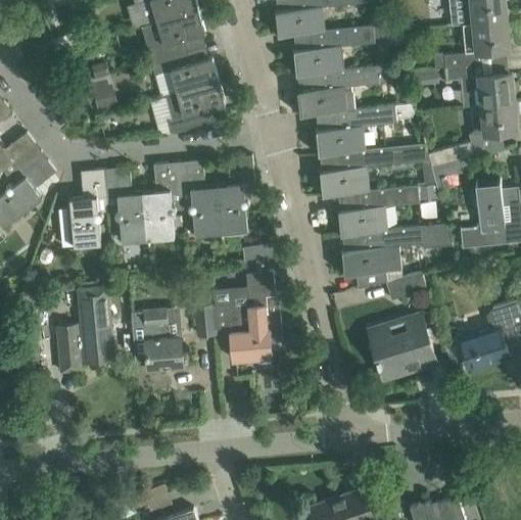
[(132,0),(134,4),(126,6),(133,30),(140,28),(155,24),(198,11),(194,0),(132,0)]
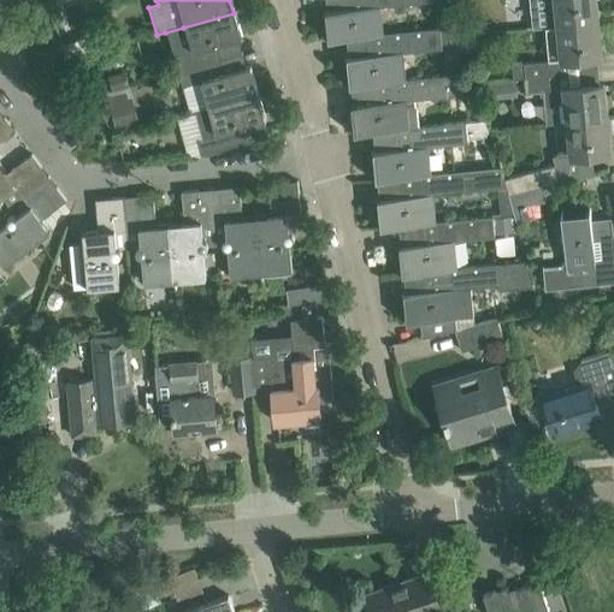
[(329,13),(326,13),(329,42),(332,42),(343,41),(369,39),(369,37),(376,36),(373,11),(418,7),(437,5),(436,0),(348,0),(349,11),(329,13)]
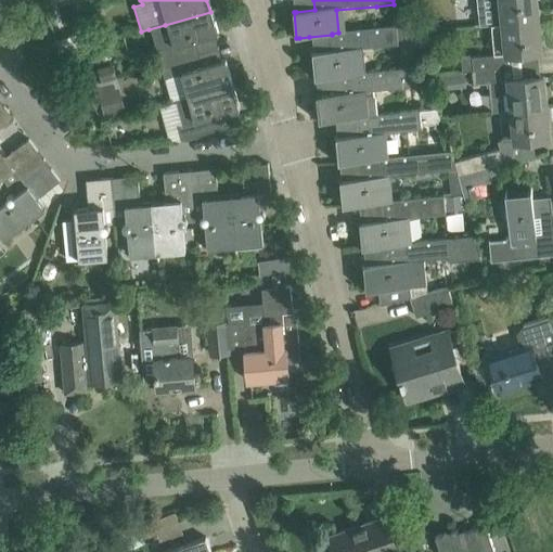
[(475,0),(479,28),(490,27),(537,23),(534,0),(475,0)]
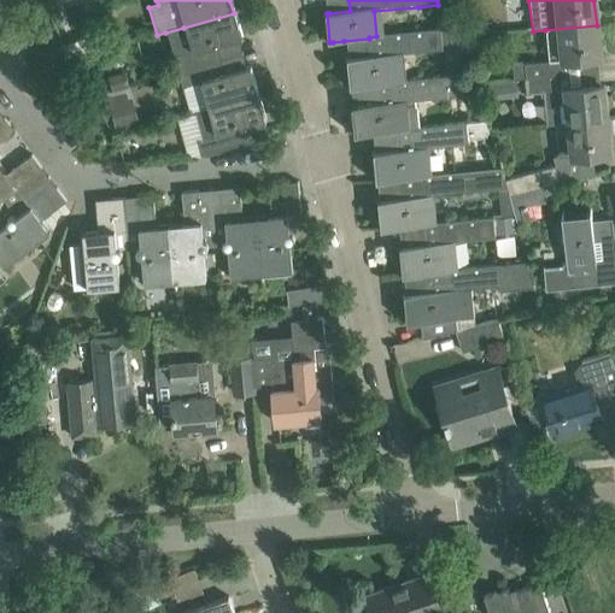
[(234,13),(183,28),(165,33),(173,59),(177,75),(218,63),(216,56),(244,47),(234,13)]
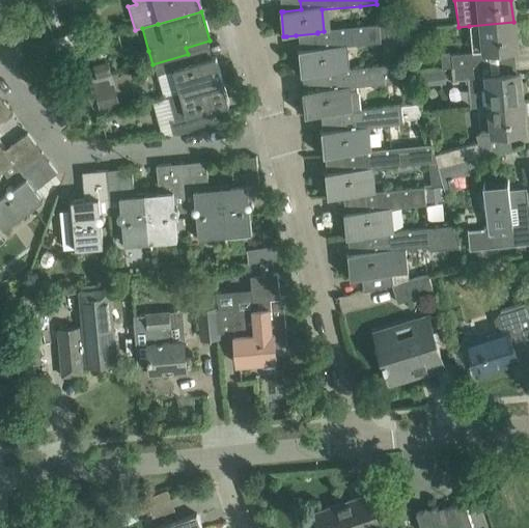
[(448,54),(442,55),(441,57),(442,71),(451,70),(479,66),(478,54),(516,50),(513,22),(469,26),(471,55),(451,57),(448,54)]
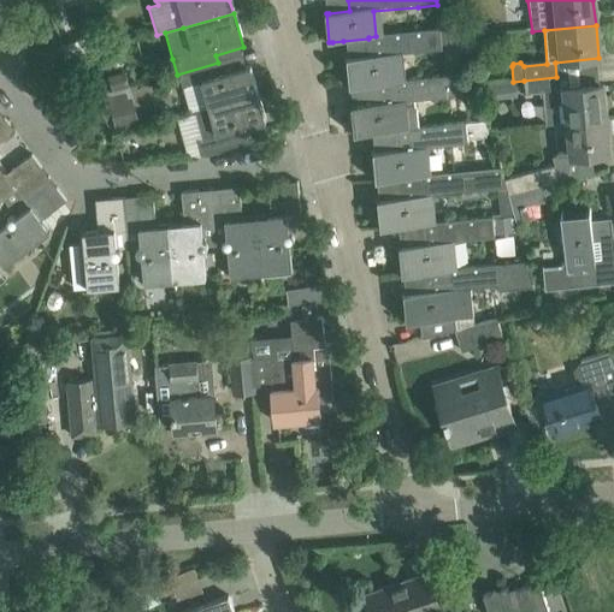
[(371,57),(348,59),(352,88),(373,87),(373,85),(399,83),(396,57),(441,52),(441,48),(438,30),(376,36),(369,37),(369,39),(371,57)]
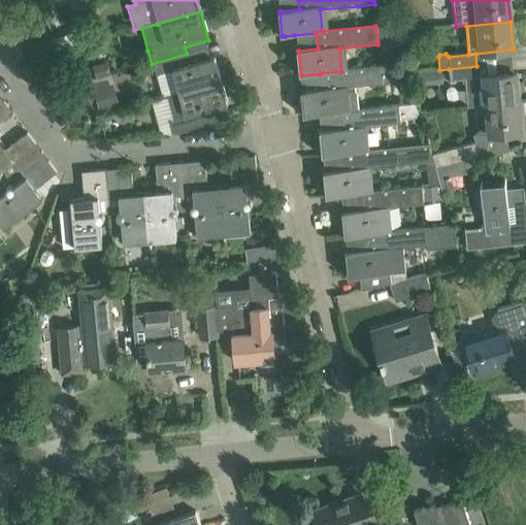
[(58,39),(51,41),(54,54),(62,52),(58,39)]
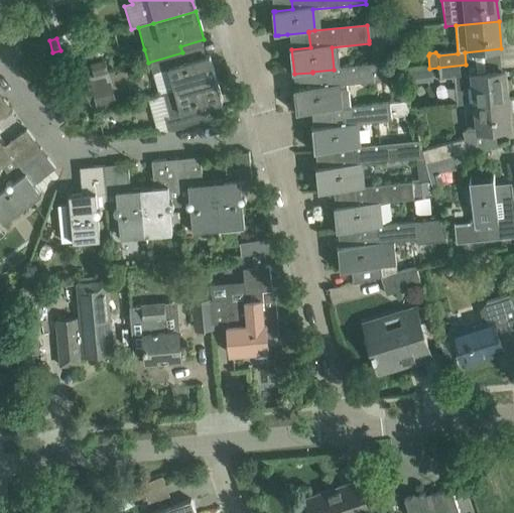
[(182,52),(148,62),(151,75),(166,71),(172,93),(215,81),(208,57),(185,63),(182,52)]
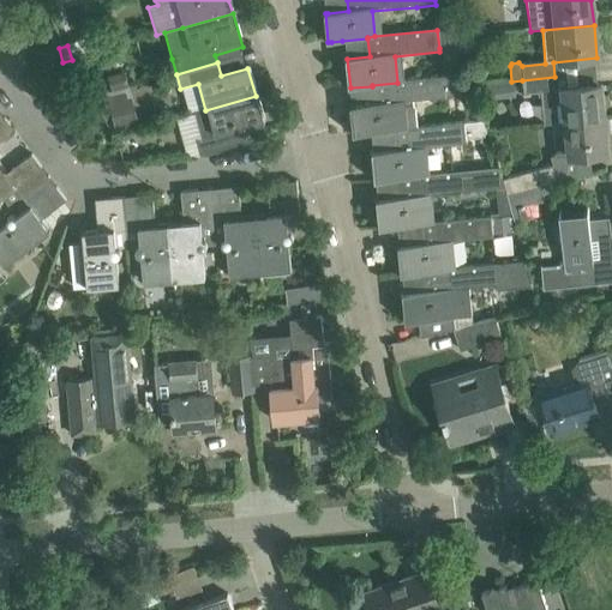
[(474,76),(459,77),(460,92),(475,91),(474,76)]
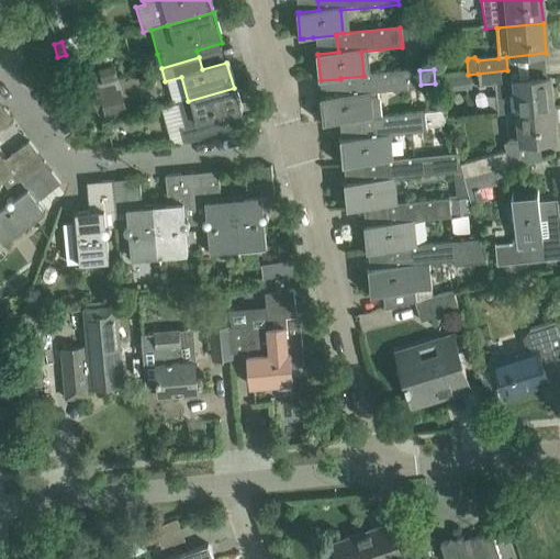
[(343,96),(324,98),(326,124),(337,123),(360,121),(367,120),(367,119),(377,119),(376,100),(365,101),(364,94),(374,94),(422,90),(421,85),(420,70),(364,76),(340,78),(340,79),(343,96)]
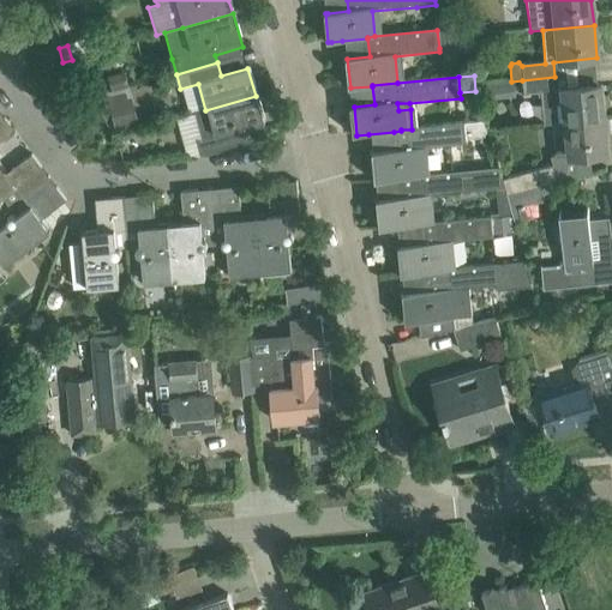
[(523,95),(539,94),(541,126),(551,125),(603,121),(600,86),(557,91),(555,77),(522,80),(523,95)]
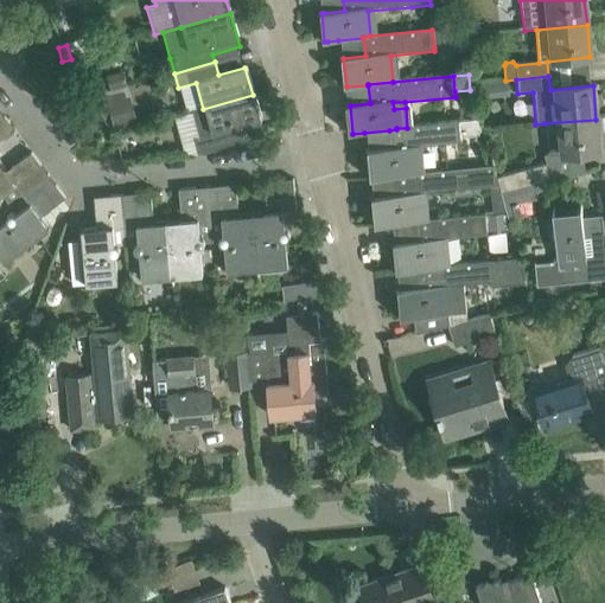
[(483,84),(472,85),(473,101),(484,100),(483,84)]
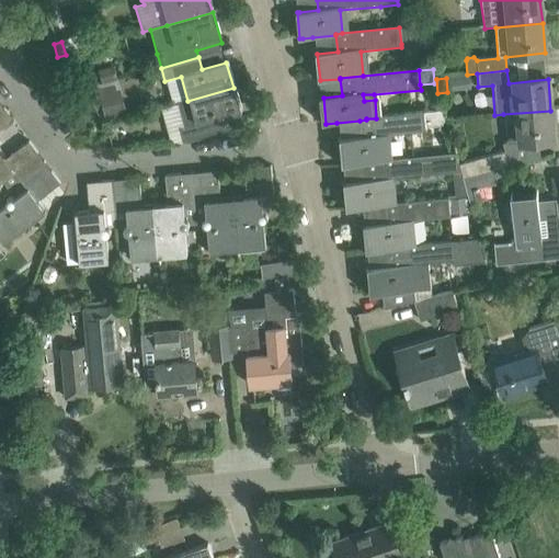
[(126,118),(116,83),(95,89),(105,125),(126,118)]
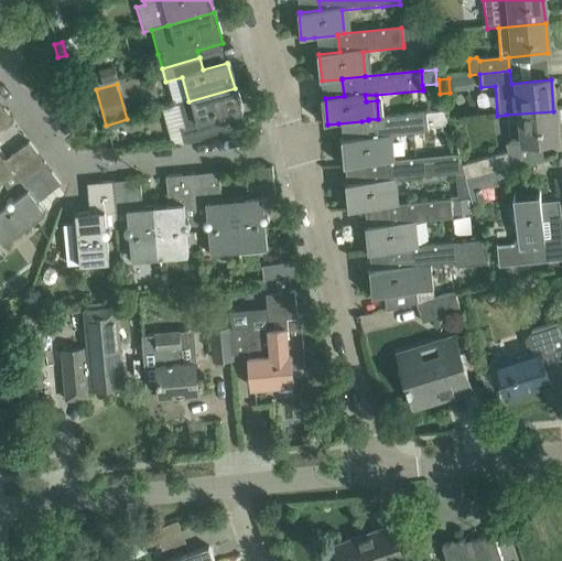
[(188,101),(180,105),(186,128),(180,130),(183,144),(222,133),(217,120),(241,114),(235,88),(188,101)]
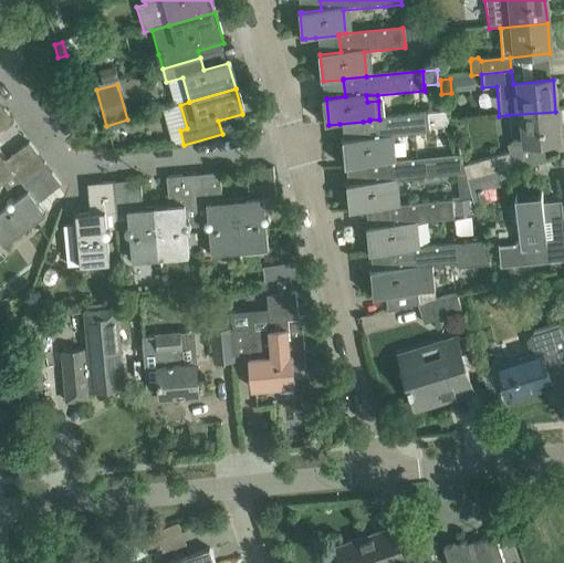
[(0,132),(11,123),(0,107),(0,132)]
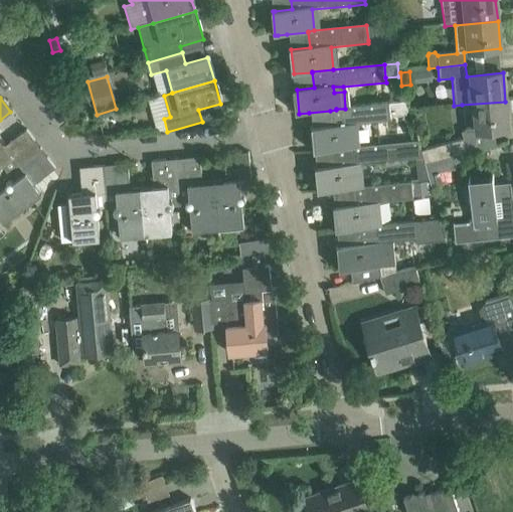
[(508,129),(505,102),(462,105),(465,133),(491,131),(508,129)]
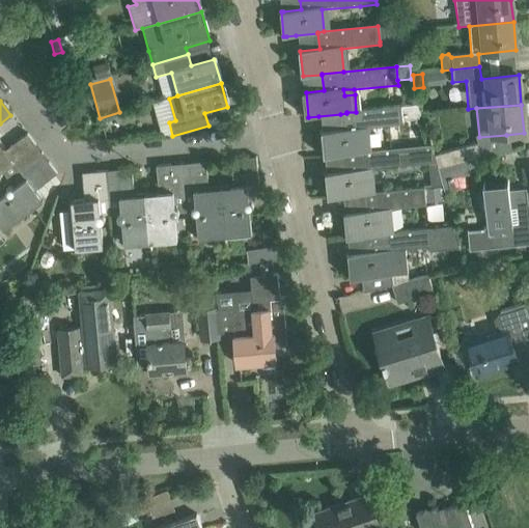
[(342,131),(323,133),(326,158),(344,156),(365,154),(364,153),(363,130),(402,127),(401,121),(420,119),(418,106),(356,112),(346,112),(346,113),(340,114),(342,131)]
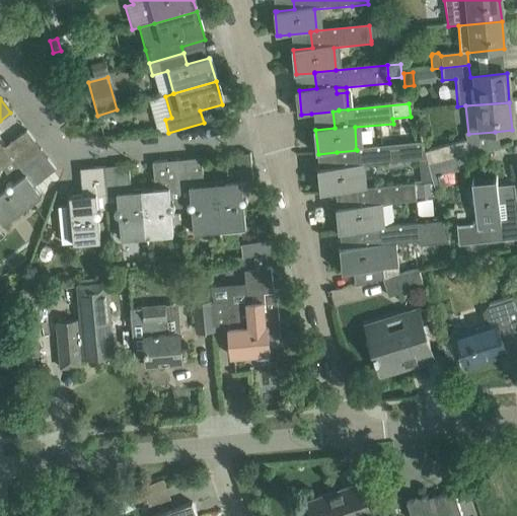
[(25,132),(20,136),(4,148),(0,143),(0,167),(11,159),(17,168),(40,152),(25,132)]
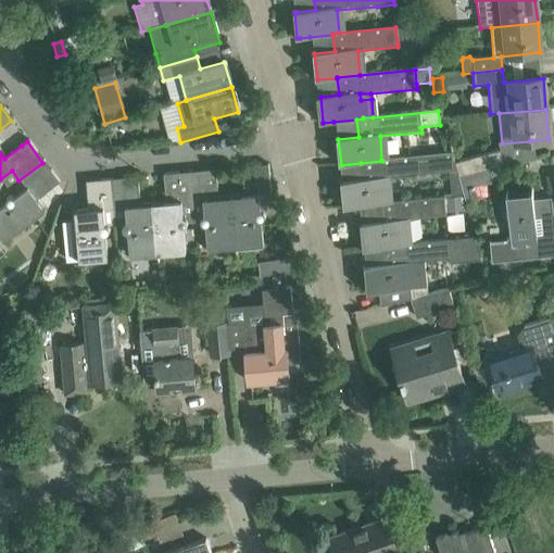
[(495,152),(453,164),(455,173),(457,179),(495,168),(504,166),(500,152),(495,152)]
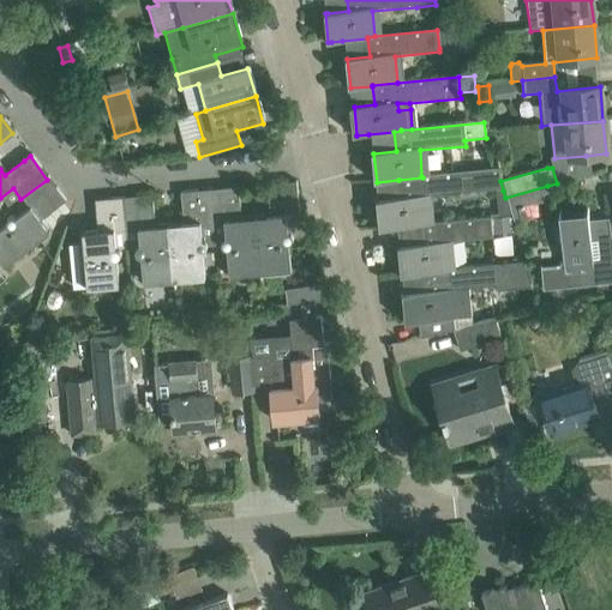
[(401,199),(378,201),(381,230),(395,229),(420,227),(426,224),(424,198),(491,192),(503,191),(501,181),(497,169),(421,176),(423,177),(399,180),(401,199)]
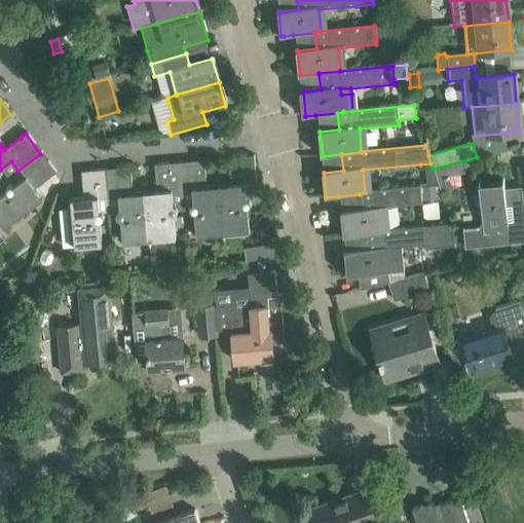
[(17,171),(24,179),(0,196),(0,225),(2,228),(41,199),(34,189),(54,174),(40,154),(17,171)]
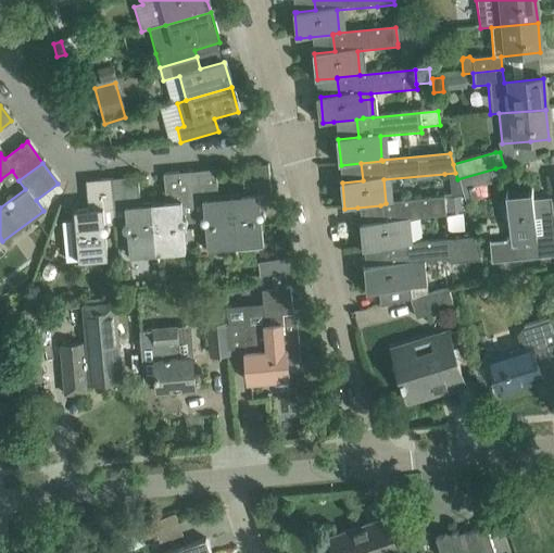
[(240,168),(241,176),(243,197),(229,198),(235,248),(262,246),(260,222),(262,221),(263,221),(264,218),(264,216),(272,215),(267,166),(240,168)]
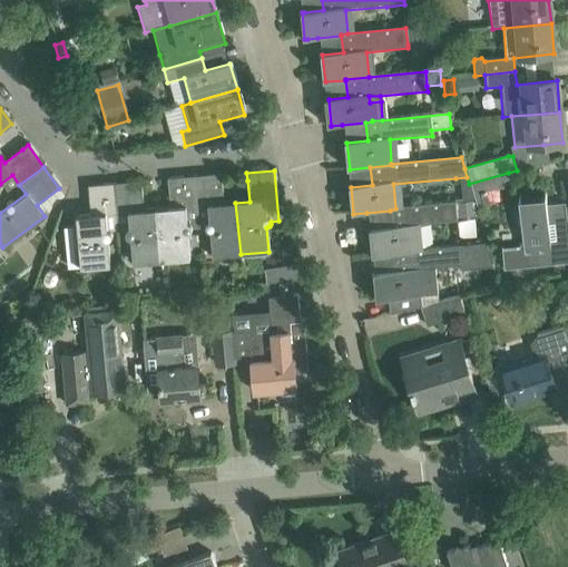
[(508,173),(469,184),(472,197),(479,195),(483,194),(486,193),(501,189),(499,184),(503,183),(510,181),(508,173)]
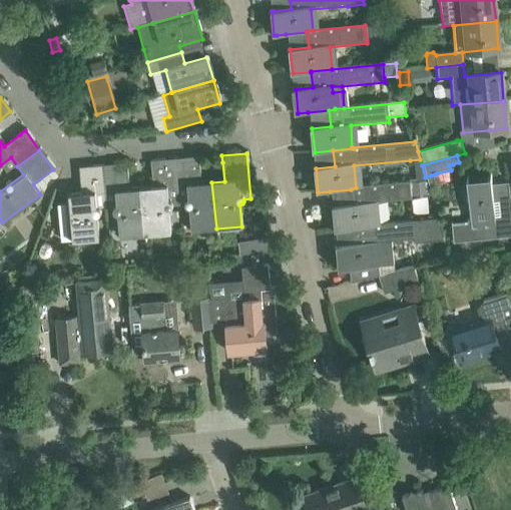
[(173,159),(176,186),(186,185),(190,231),(216,228),(211,182),(199,183),(197,157),(173,159)]
